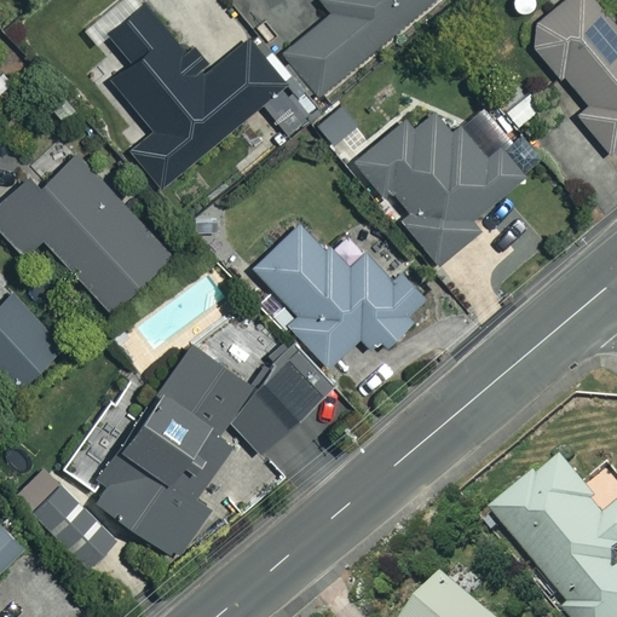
[(438,0),(319,0),(330,13),(283,52),(318,97),(438,0)]
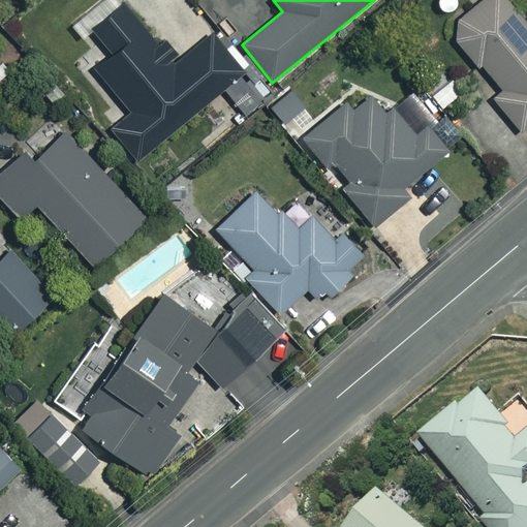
[(482,0),(459,20),(452,41),(477,72),(484,67),(502,90),(493,97),(521,130),(526,125),(526,25),(505,0),(482,0)]
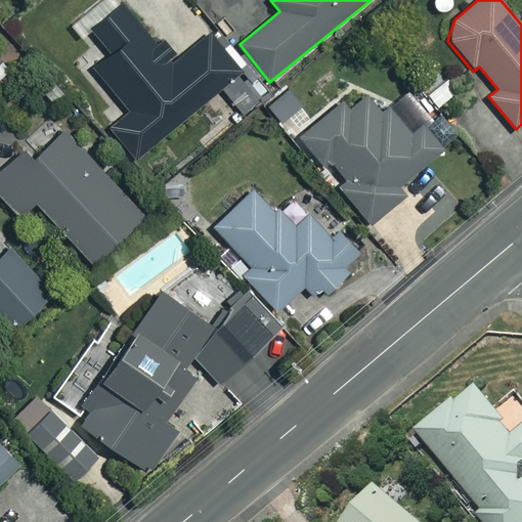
[(172,64),(123,3),(88,31),(109,57),(93,70),(129,115),(111,130),(134,159),(241,74),(209,35),(172,64)]
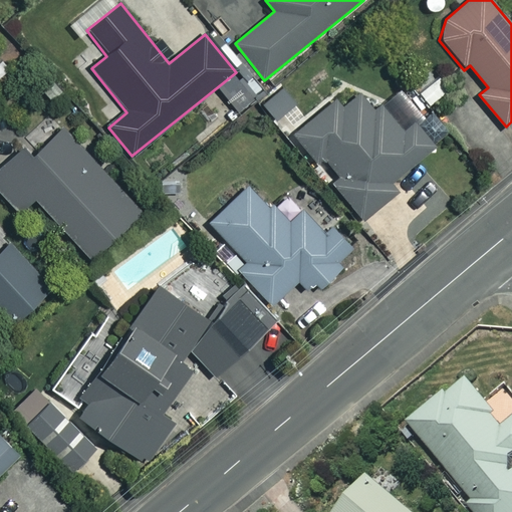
[(385,109),(352,91),(338,103),(334,100),(292,137),(364,220),(395,194),(388,187),(435,146),(415,121),(404,132),(385,109)]
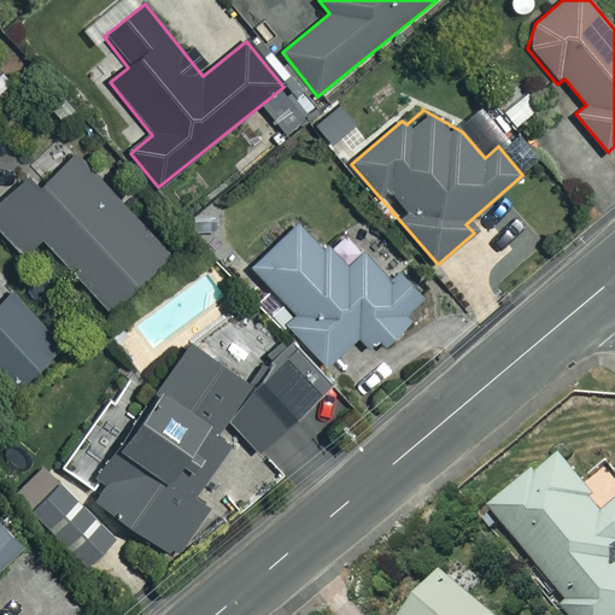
[(165,252),(72,152),(36,186),(25,174),(0,197),(0,230),(17,250),(35,233),(105,309),(165,252)]
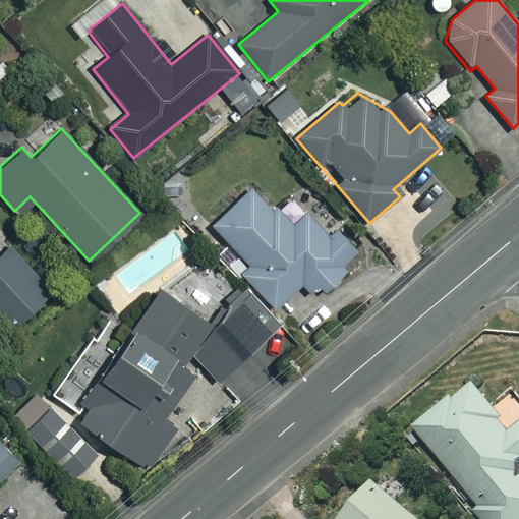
[(302,284),(321,303),(346,279),(338,270),(356,253),(336,231),(330,237),(305,211),(290,226),(252,186),(212,225),(250,265),(242,273),(276,308),(302,284)]
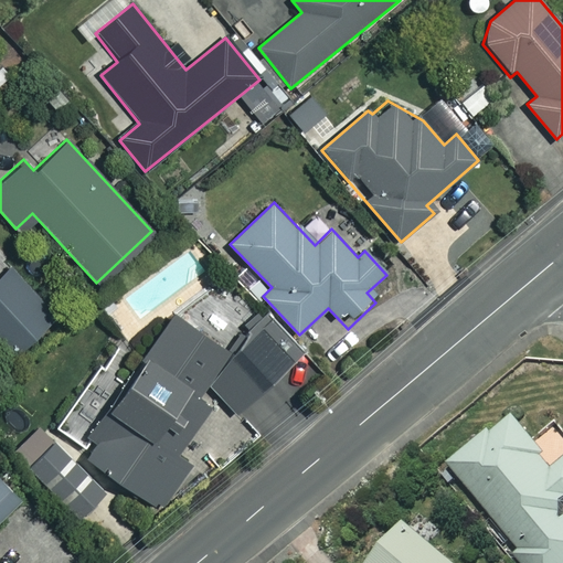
[(0,272),(0,344),(10,354),(54,311),(8,264),(0,272)]
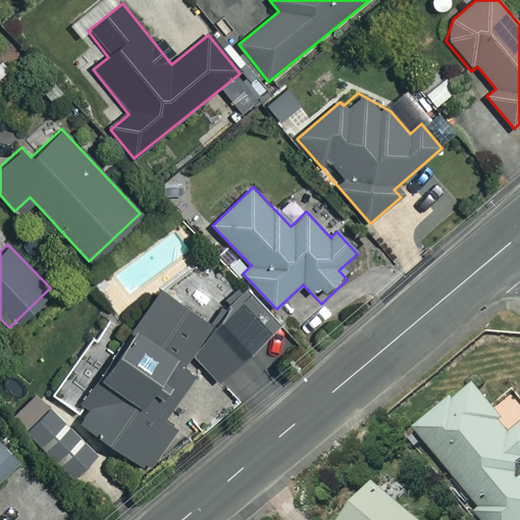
[(216,323),(162,283),(68,412),(147,470),(177,428),(162,417),(200,366),(223,383),(273,317),(239,292),(216,323)]
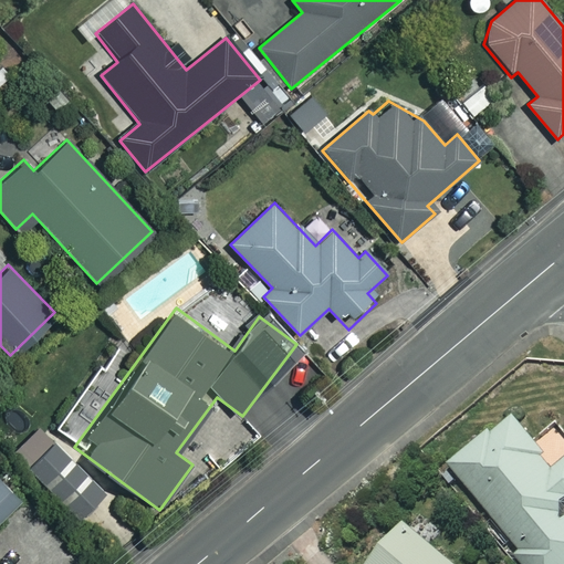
[(491,431),(450,463),(522,555),(518,560),(520,563),(563,563),(563,463),(555,470),(514,419),(493,435),(491,431)]
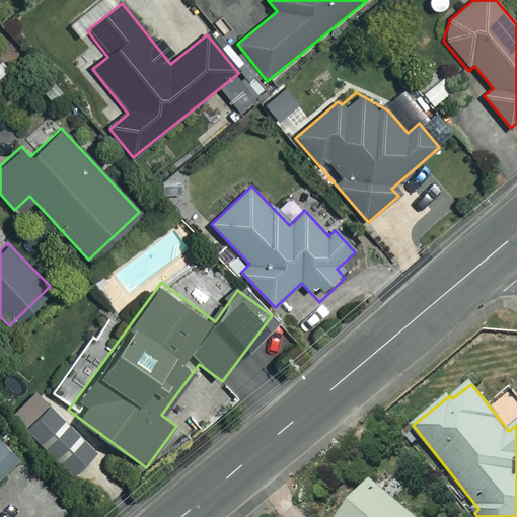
[(96,451),(48,405),(25,429),(74,474),(96,451)]
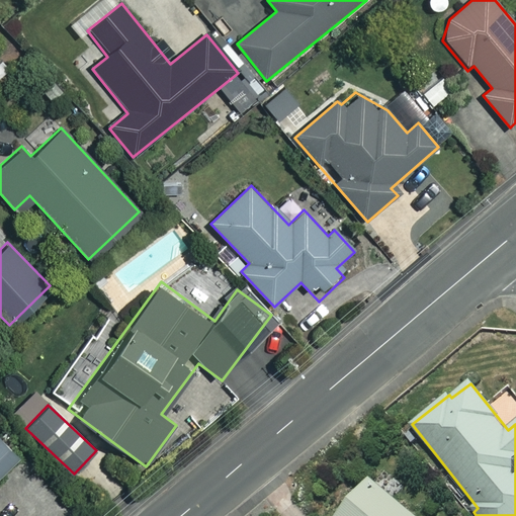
[(0,515),(0,477),(16,458),(0,443),(0,515)]
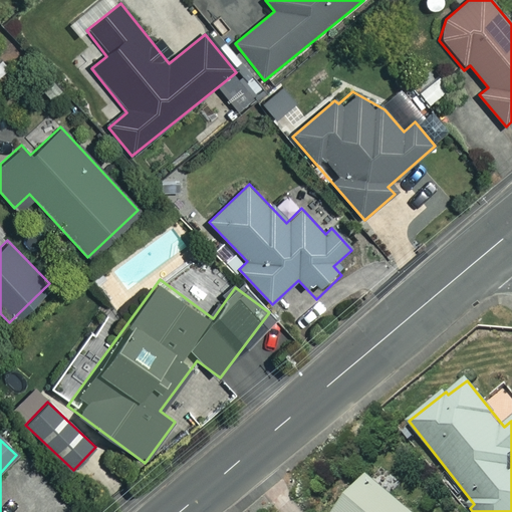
[(409,511),(368,479),(340,511),(409,511)]
